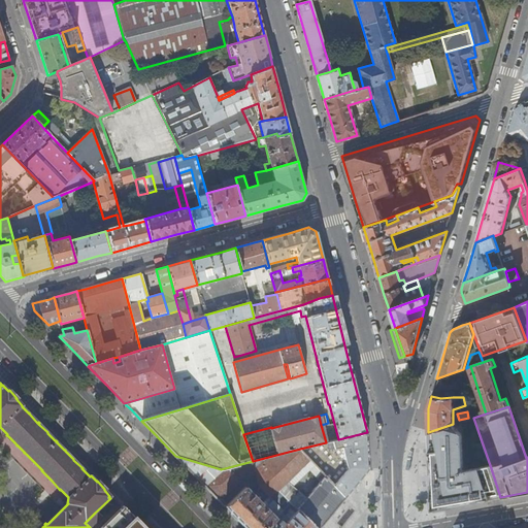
[(453,424),(428,432),(429,448),(432,509),(444,507),(480,501),(500,497),(490,465),(464,471),(460,422),(453,424)]
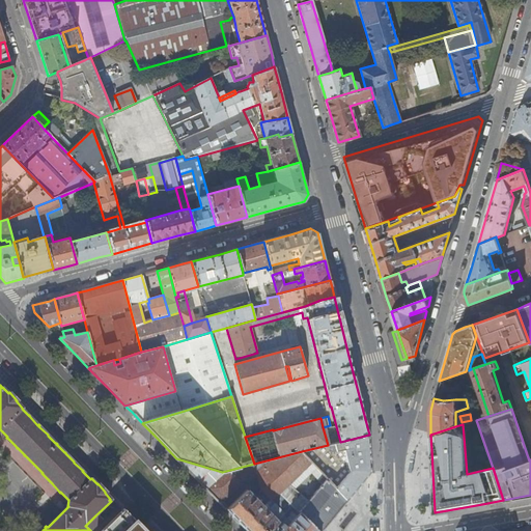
[(369,435),(340,442),(328,445),(302,451),(312,463),(337,488),(351,472),(351,470),(370,465),(370,449),(369,435)]
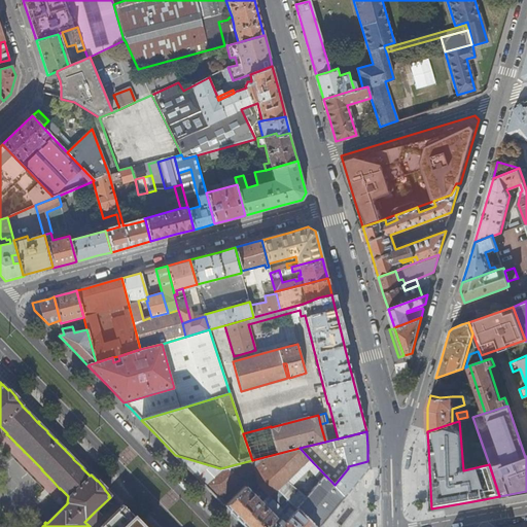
[(220,468),(175,455),(218,500),(239,480),(239,479),(256,475),(259,486),(269,496),(270,496),(277,490),(287,481),(292,477),(310,459),(300,448),(252,460),(220,468)]
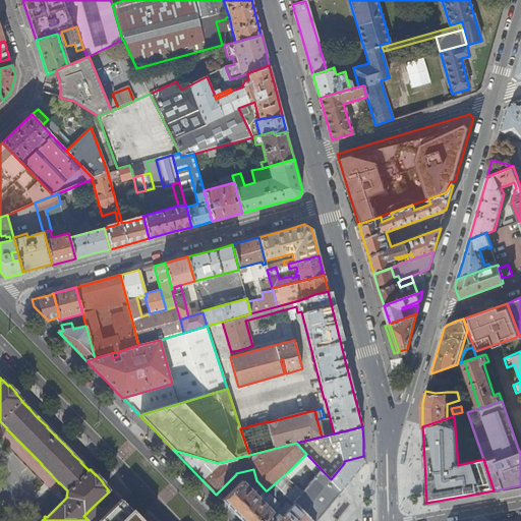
[(314,520),(341,490),(331,479),(306,454),(289,471),(292,474),(297,469),(298,470),(305,463),(313,473),(313,474),(315,476),(302,493),(288,478),(284,475),(274,484),(286,496),(311,520),(314,520)]
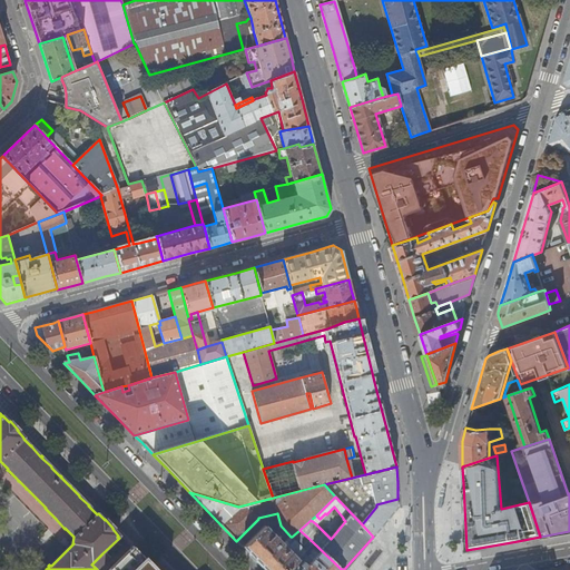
[(399,507),(397,499),(376,504),(376,507),(362,524),(373,537),(399,507)]
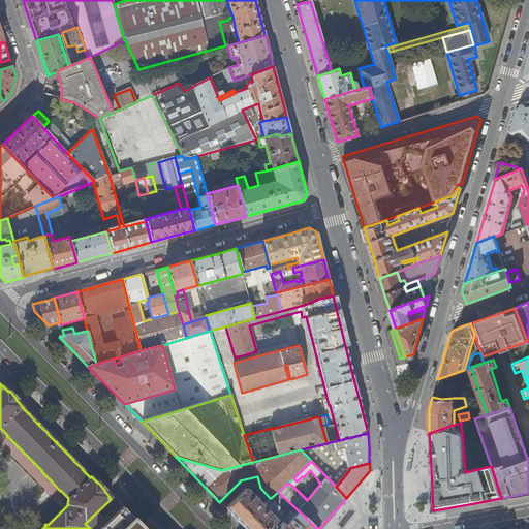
[(246,488),(225,508),(238,521),(246,528),(268,528),(274,523),(276,520),(278,518),(281,514),(283,511),(271,498),(270,498),(266,502),(270,505),(266,508),(246,488)]
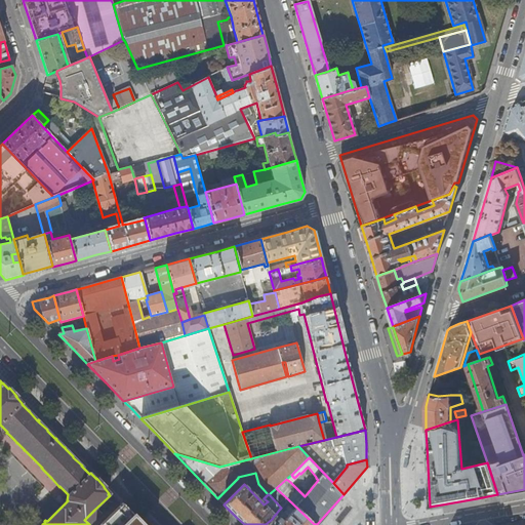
[(285,503),(288,499),(276,488),(269,494),(281,508),(285,503)]
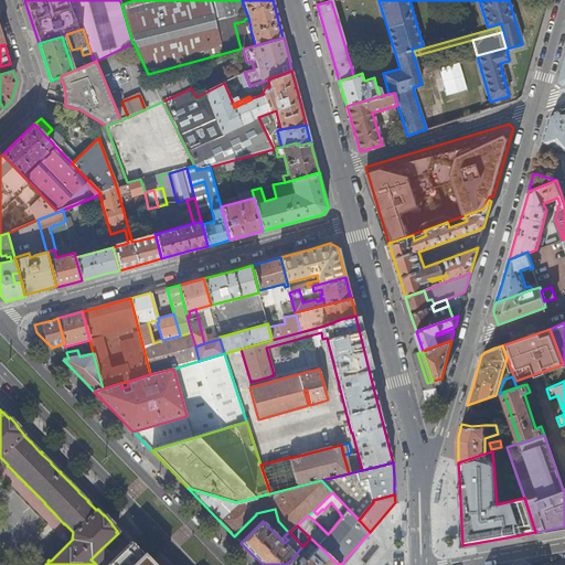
[(338,564),(310,537),(307,542),(310,545),(316,550),(309,556),(305,552),(297,561),(300,563),(304,560),(305,561),(300,564),(299,564),(292,558),(286,564),(338,564)]
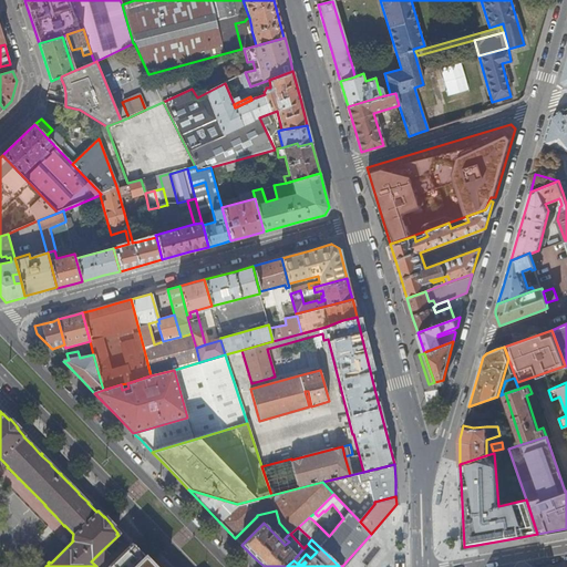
[(155,566),(133,544),(116,558),(107,566),(155,566)]
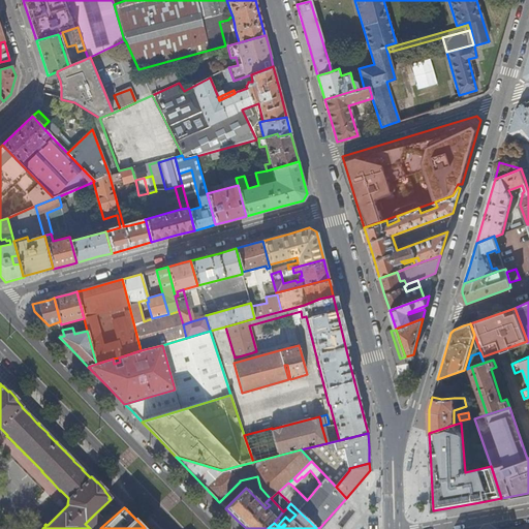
[(290,510),(287,507),(283,511),(281,514),(283,516),(287,514),(290,510)]
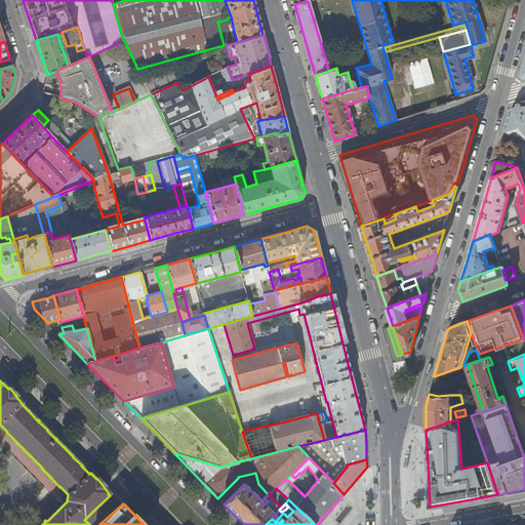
[(89,524),(91,524),(101,516),(94,510),(84,520),(89,524)]
